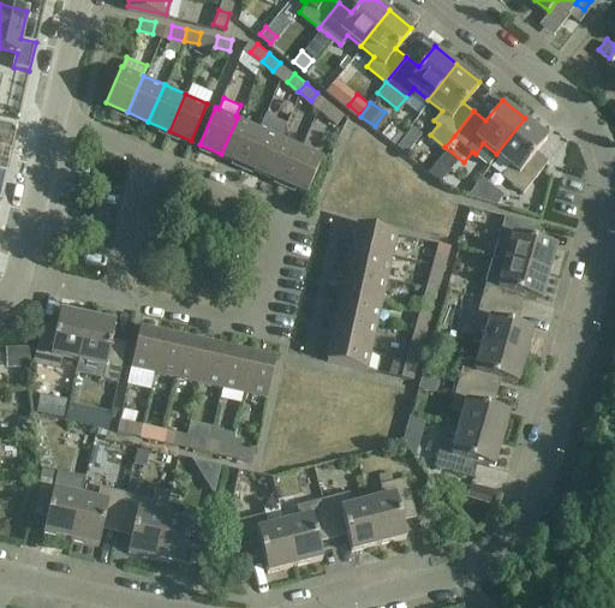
[(344,113),(332,103),(324,112),(336,121),(344,113)]
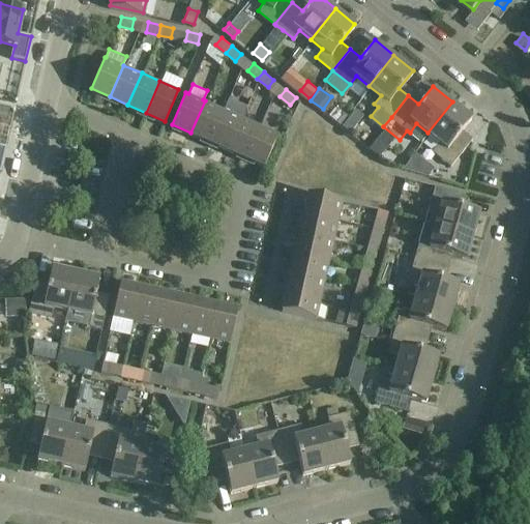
[(205,100),(190,133),(209,140),(223,109),(205,100)]
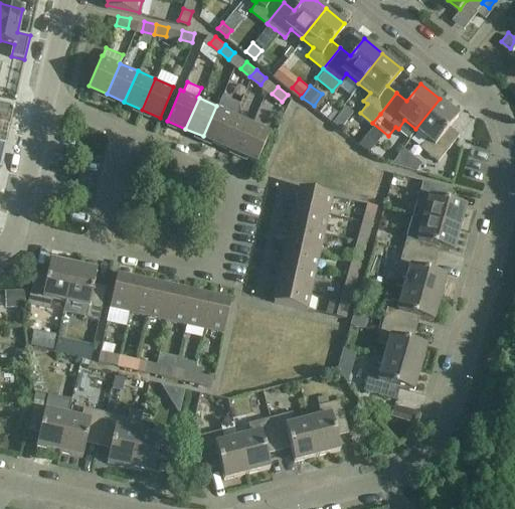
[(458,113),(440,99),(415,129),(426,137),(419,145),(438,159),(454,139),(444,131),(458,113)]
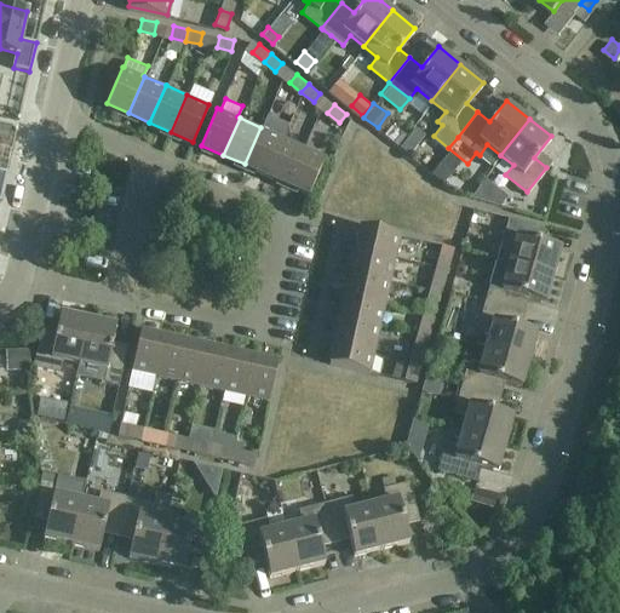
[(265,173),(282,136),(260,127),(245,164),(265,173)]
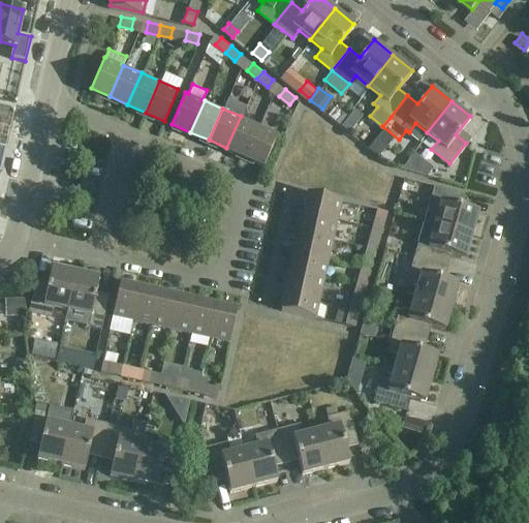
[(354,124),(353,117),(348,114),(341,123),(350,130),(354,124)]
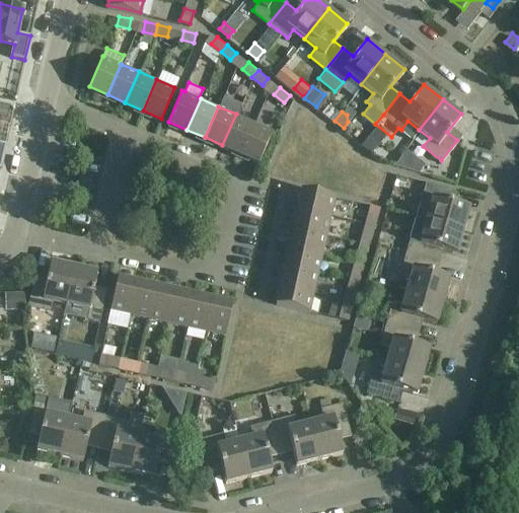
[(240,153),(253,122),(236,114),(222,145),(240,153)]
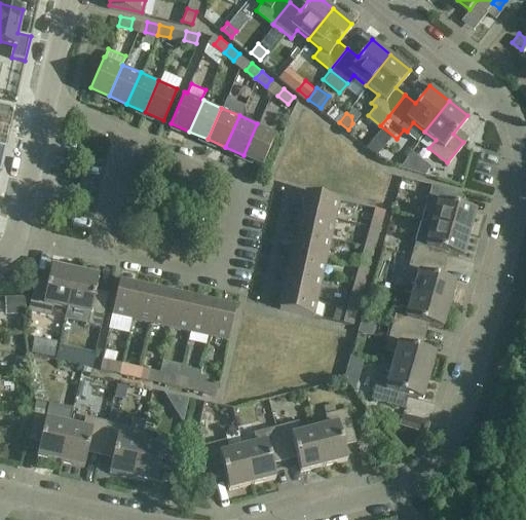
[(276,132),(257,123),(243,155),(262,163),(270,144),(276,132)]
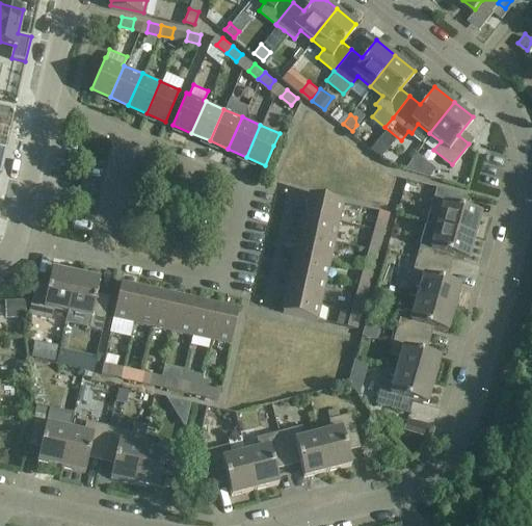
[(376,139),(370,148),(379,155),(387,147),(376,139)]
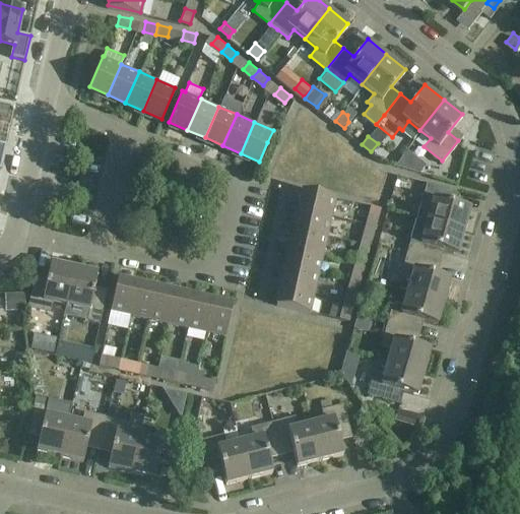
[(417,157),(410,167),(420,170),(426,163),(417,157)]
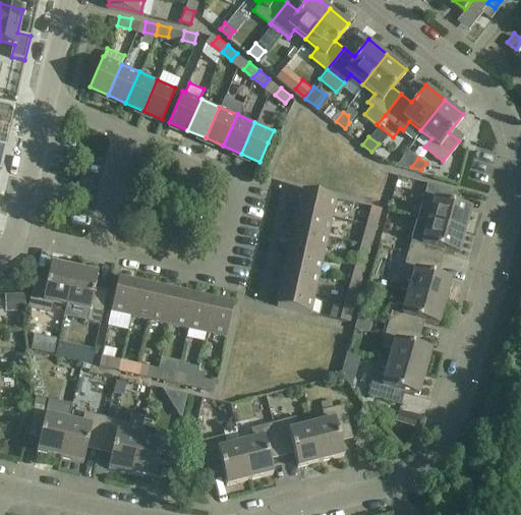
[(417,217),(427,219),(464,230),(470,206),(449,199),(453,187),(427,180),(417,217)]
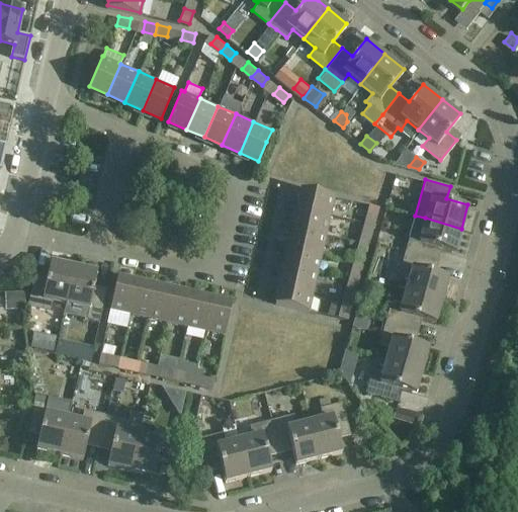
[(300,186),(296,205),(330,214),(334,193),(300,186)]
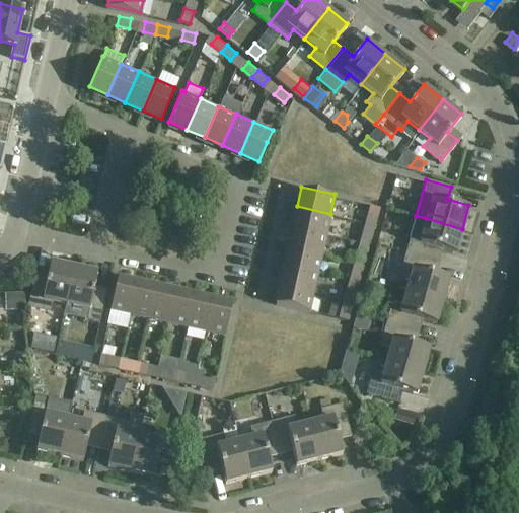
[(376,218),(379,205),(370,203),(367,215),(376,218)]
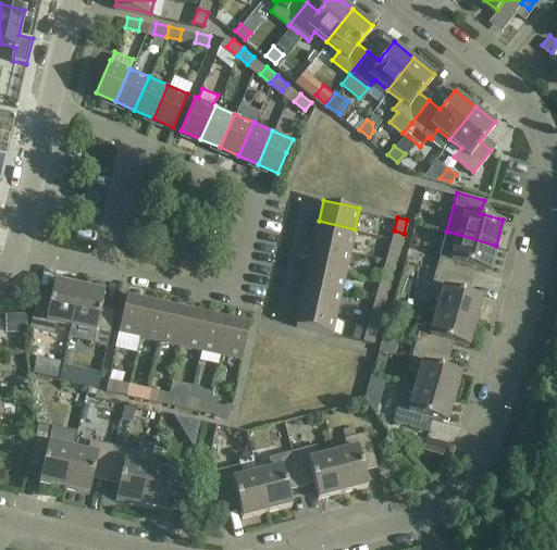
[(350,249),(355,229),(319,221),(314,241),(350,249)]
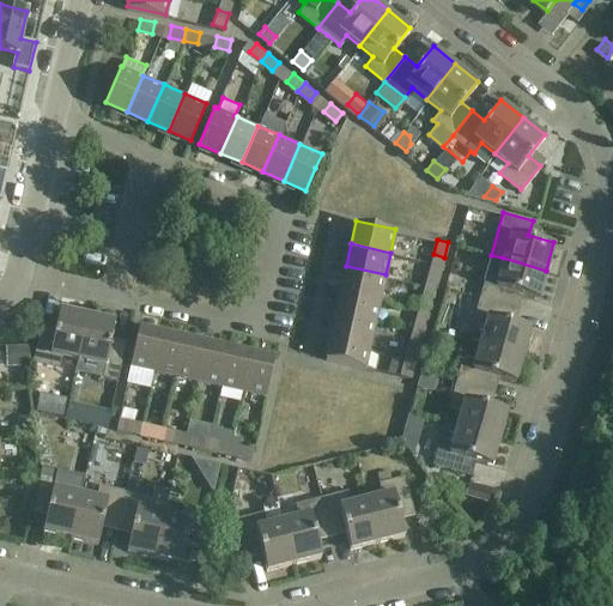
[(491,255),(478,297),(509,305),(514,290),(539,297),(546,271),(503,258),(491,255)]
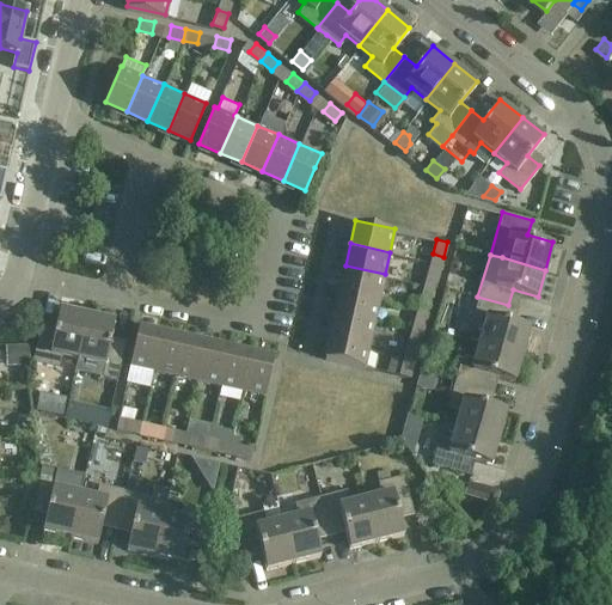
[(346,266),(341,288),(379,297),(385,274),(346,266)]
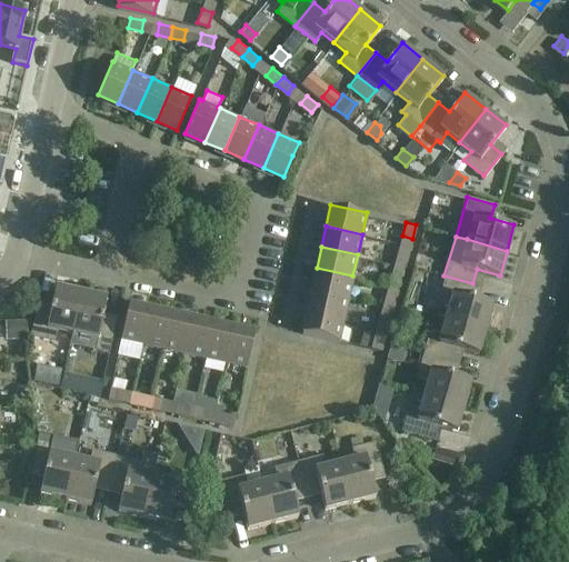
[(405,266),(408,252),(398,250),(395,263),(405,266)]
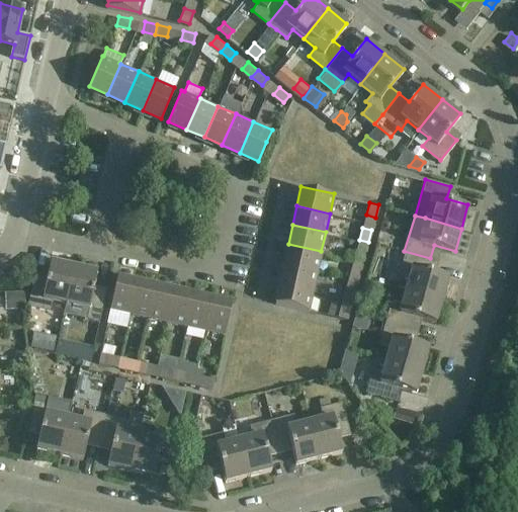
[(368,242),(359,240),(355,252),(364,255),(368,242)]
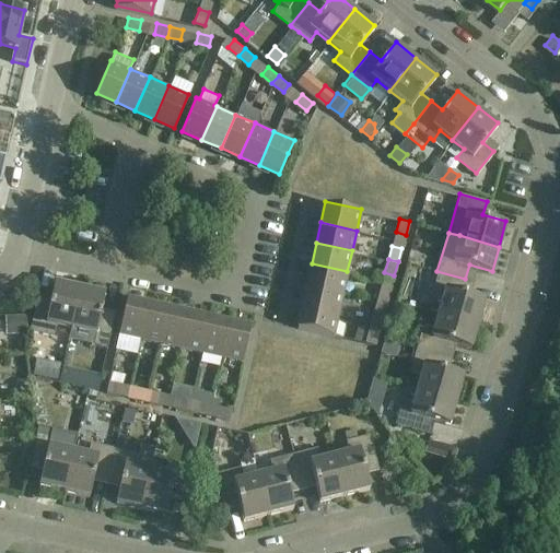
[(342,292),(347,271),(312,263),(306,283),(342,292)]
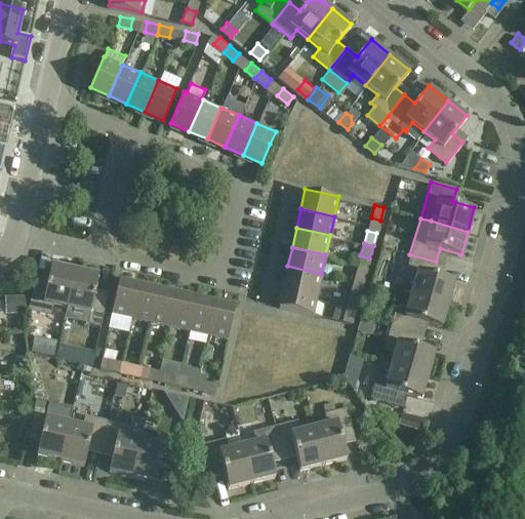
[(415,278),(411,291),(447,302),(454,278),(433,273),(436,262),(409,254),(404,275),(415,278)]
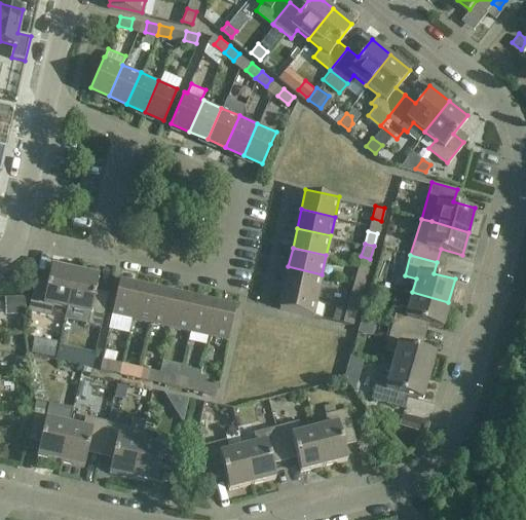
[(67,305),(75,268),(51,263),(46,285),(34,282),(28,308),(50,313),(53,302),(67,305)]
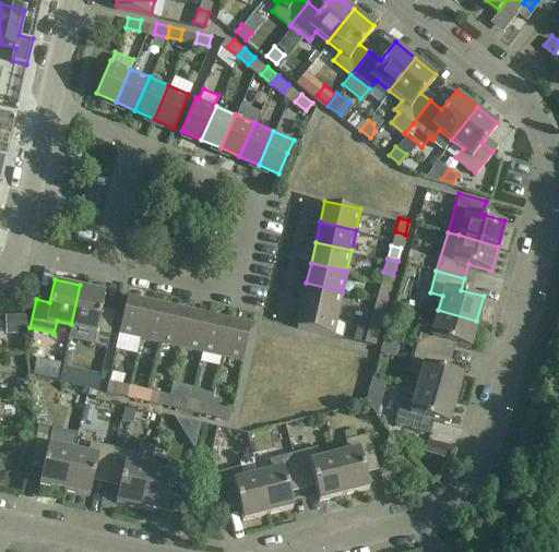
[(306,283),(301,303),(337,311),(342,291),(306,283)]
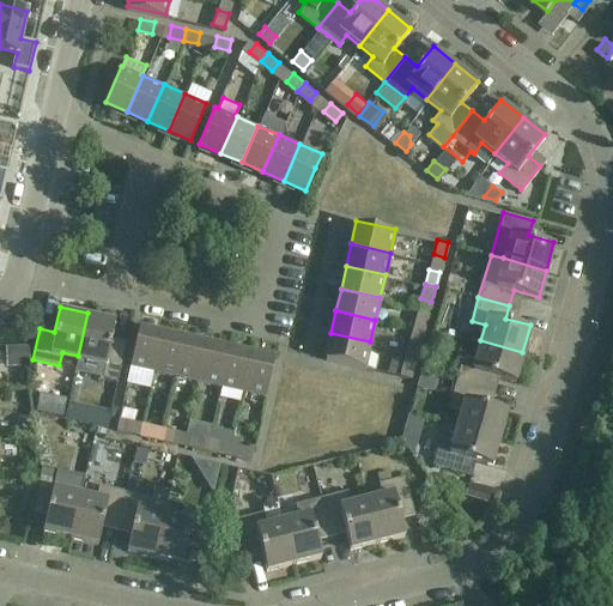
[(87,313),(78,356),(93,359),(91,371),(117,377),(125,347),(109,344),(115,319),(87,313)]
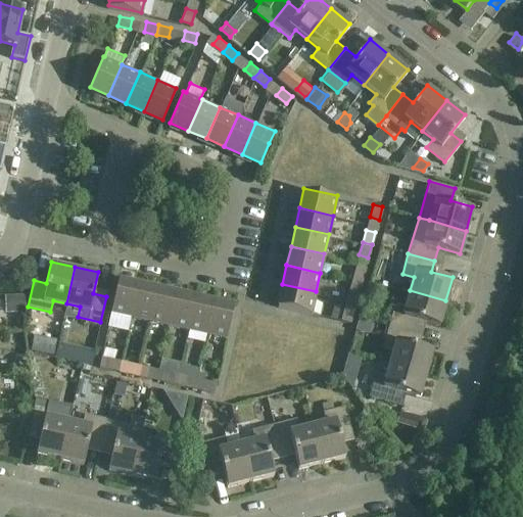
[(355,268),(351,280),(361,282),(365,270),(355,268)]
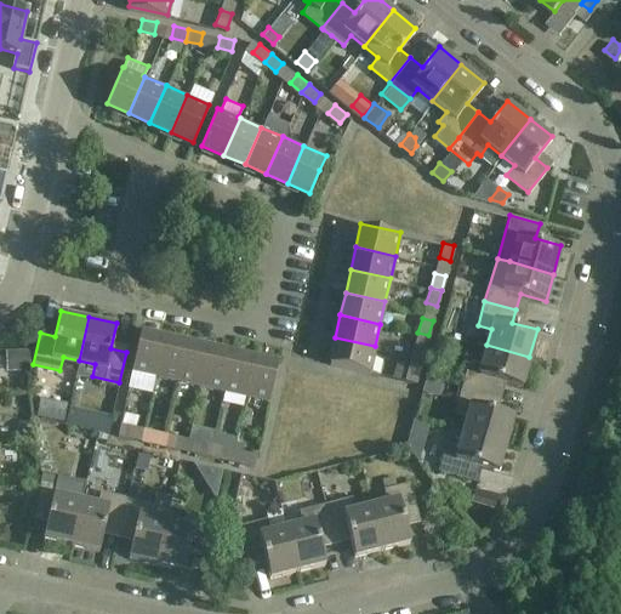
[(132,368),(155,374),(164,334),(141,328),(132,368)]
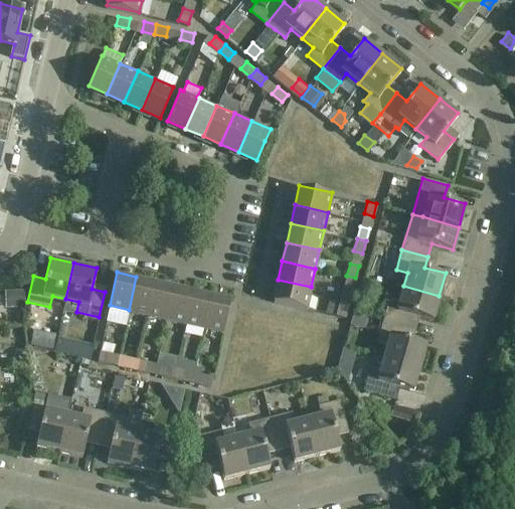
[(352,290),(355,278),(346,276),(343,288),(352,290)]
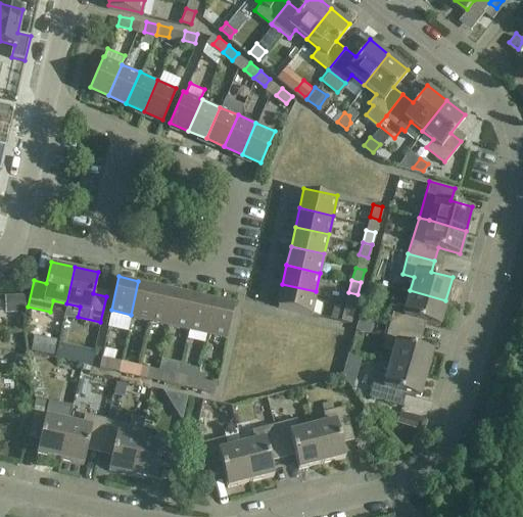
[(157,285),(138,281),(131,315),(150,319),(157,285)]
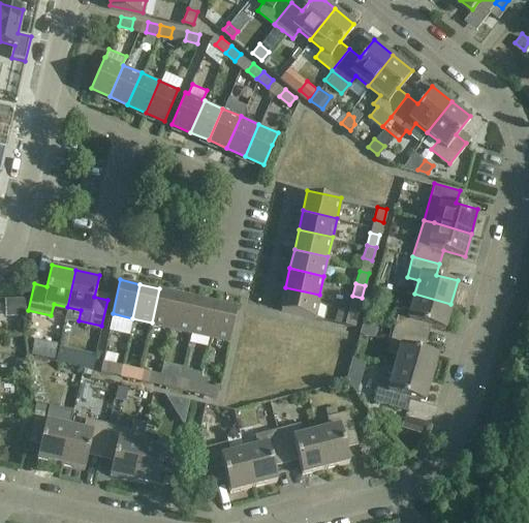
[(315,315),(319,295),(285,287),(281,307),(315,315)]
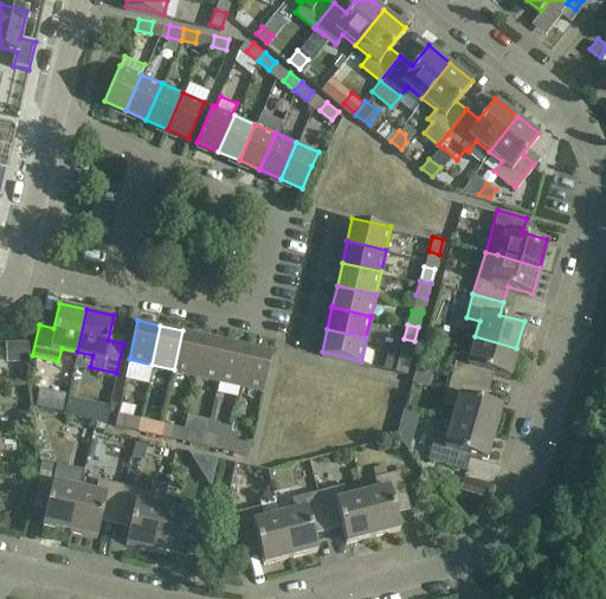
[(174,369),(195,374),(205,335),(182,330),(174,369)]
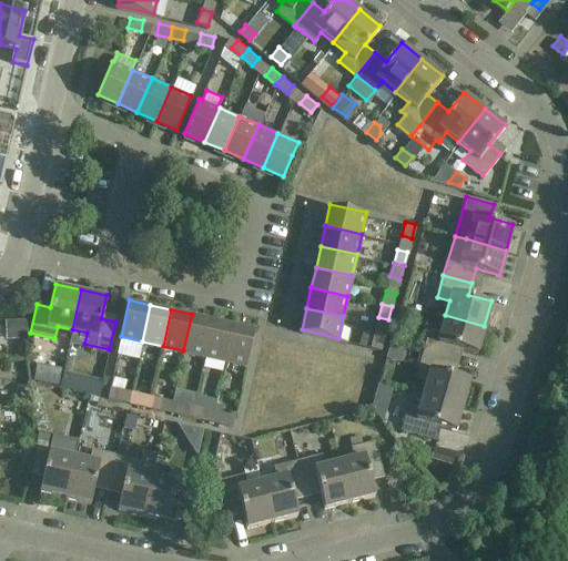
[(212,318),(192,314),(183,350),(204,355),(212,318)]
